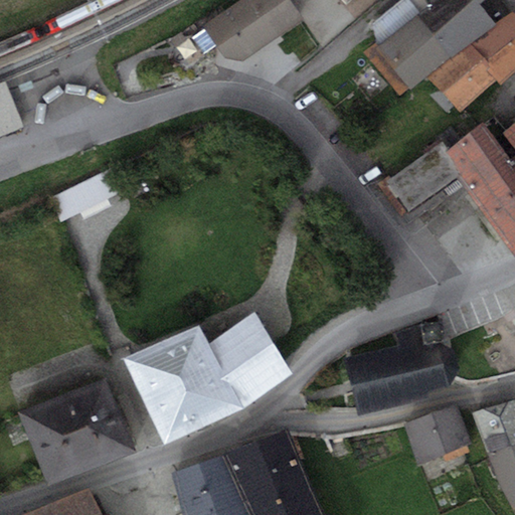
[(290,0),(240,0),(203,26),(225,57),(242,60),(303,18),(290,0)]
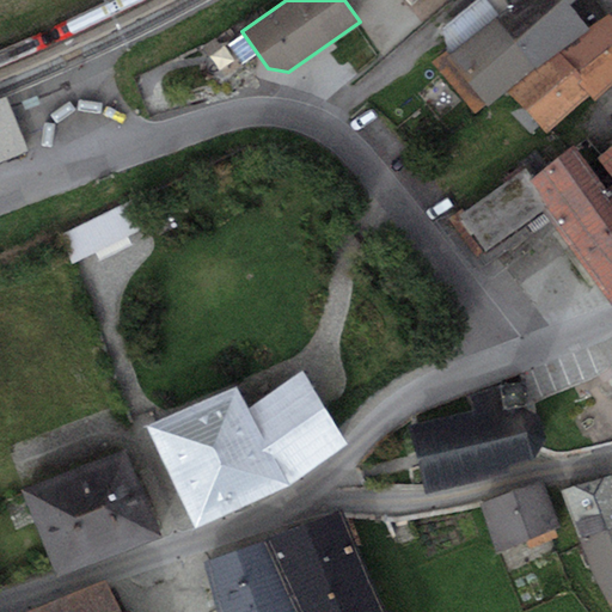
[(432,61),(475,112),(507,90),(589,29),(575,11),(571,4),(575,0),(477,0),(441,29),(448,47),(432,61)]
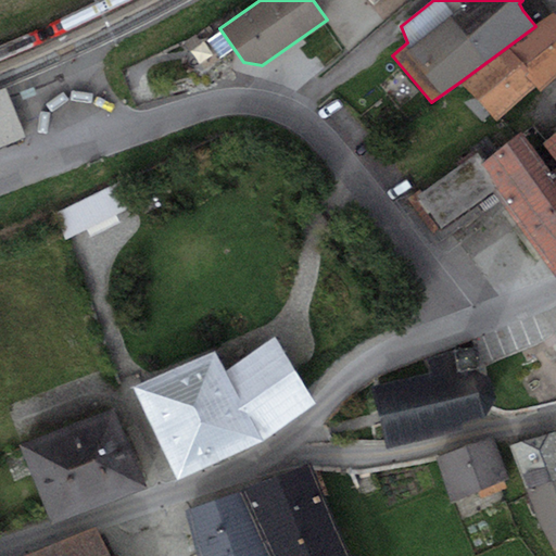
[(535,26),(460,81),(496,121),(536,85),(541,90),(555,76),(555,15),(554,13),(535,26)]
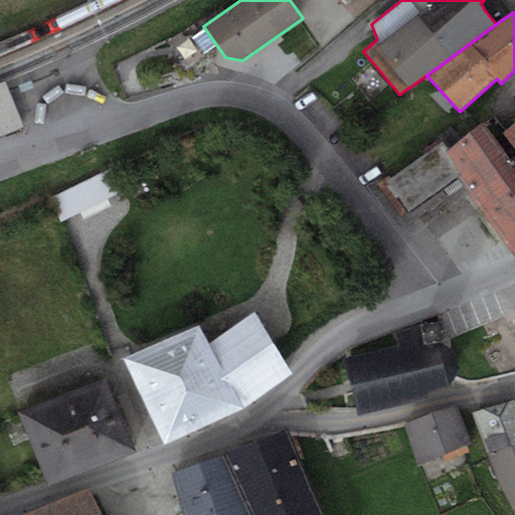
[(0,111),(15,105),(5,80),(0,82),(0,111)]
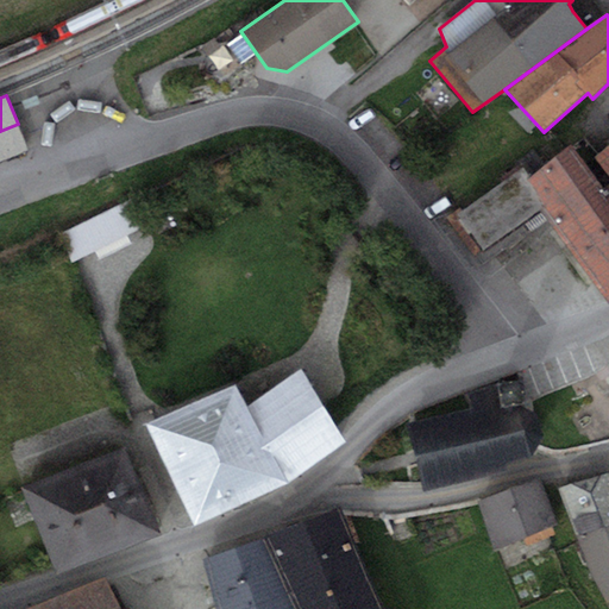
[(0,161),(29,150),(18,124),(0,131),(0,161)]
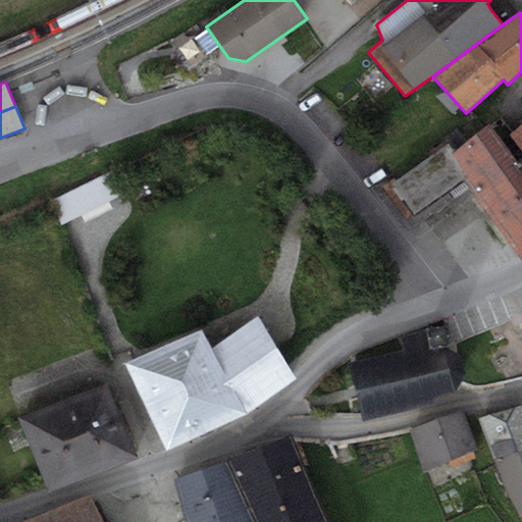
[(521,122),(509,134),(521,149),(521,122)]
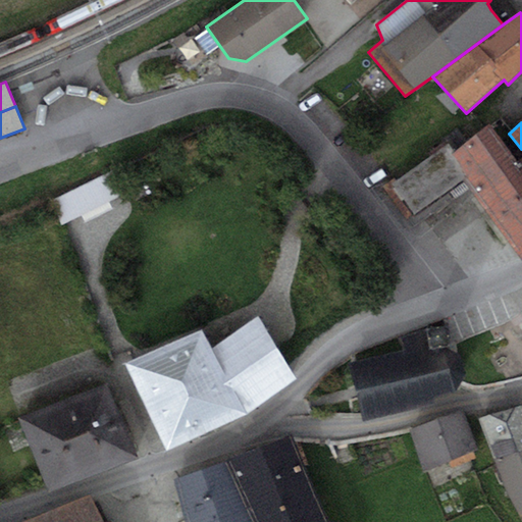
[(489,123),(454,150),(471,171),(463,178),(499,224),(521,254),(521,157),(518,160),(489,123)]
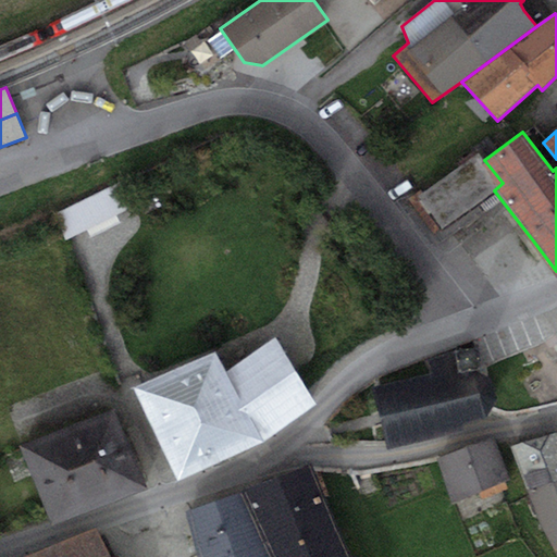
[(478,151),(448,174),(473,206),(494,190),(503,183),(484,160),(478,151)]
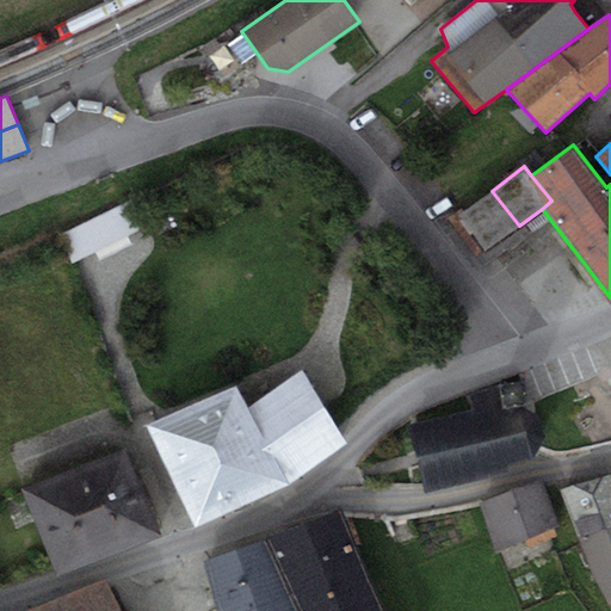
[(488,250),(519,226),(492,191),(461,215),(488,250)]
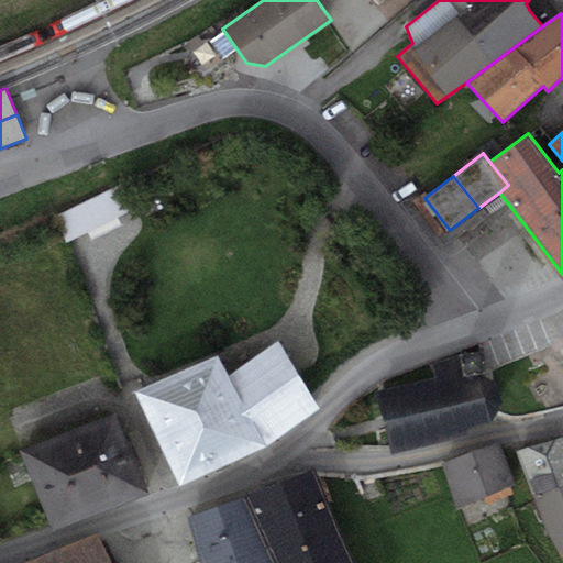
[(55,216),(65,240),(135,209),(125,186),(55,216)]
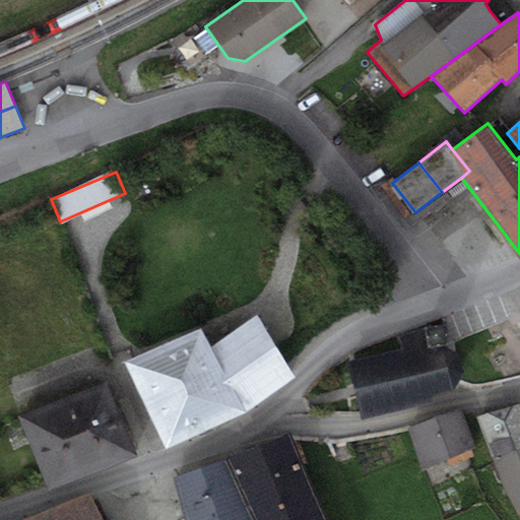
[(125,363),(167,447),(247,410),(295,375),(256,315),(211,345),(202,328),(125,363)]
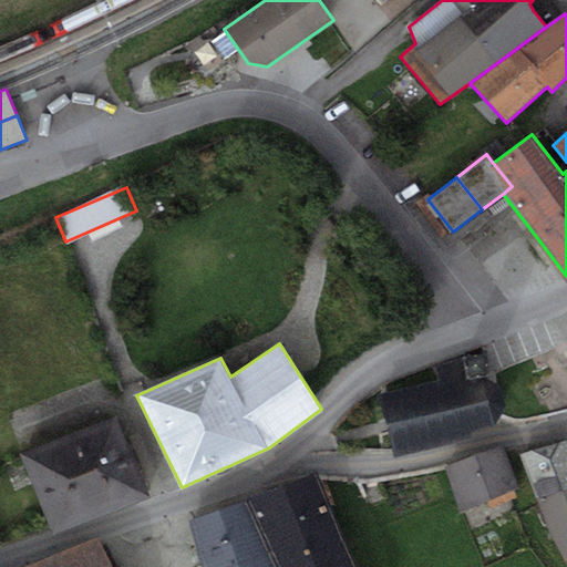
[(388,425),(395,456),(473,437),(471,430),(496,423),(505,406),(500,385),(486,378),(481,356),(436,367),(440,379),(380,393),(388,425)]
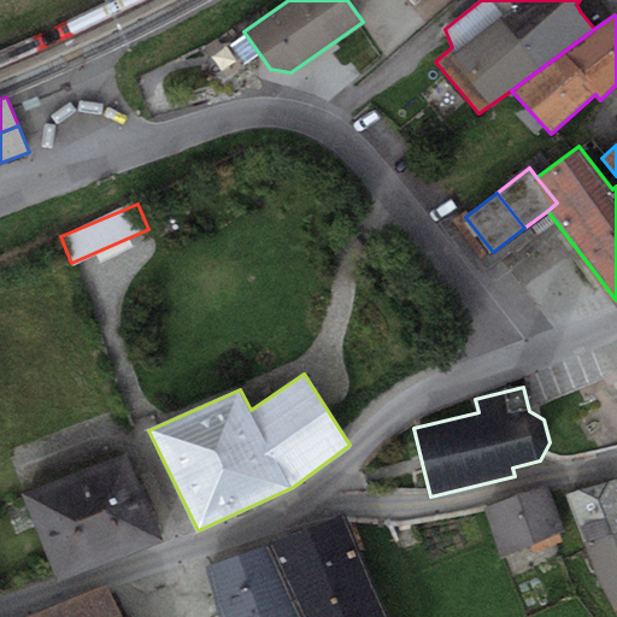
[(128,452),(22,493),(57,581),(163,540),(128,452)]
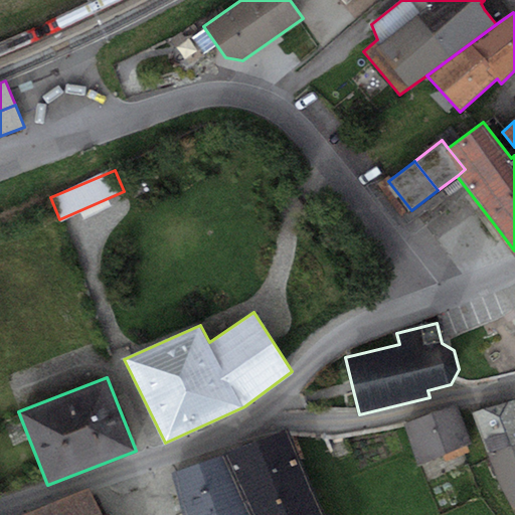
[(514,399),(474,413),(487,454),(514,444),(514,399)]
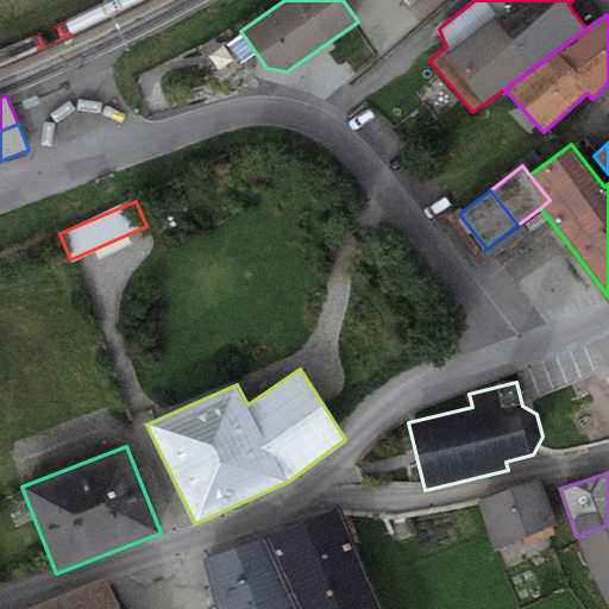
[(540,477),(477,502),(496,548),(559,523),(540,477)]
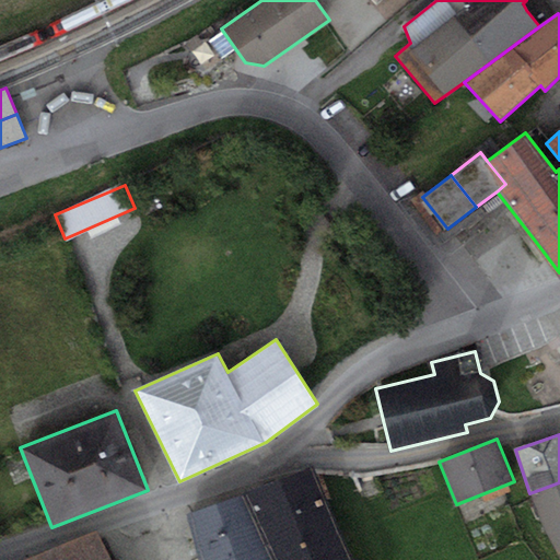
[(353,559),(311,465),(245,493),(275,559),(353,559)]
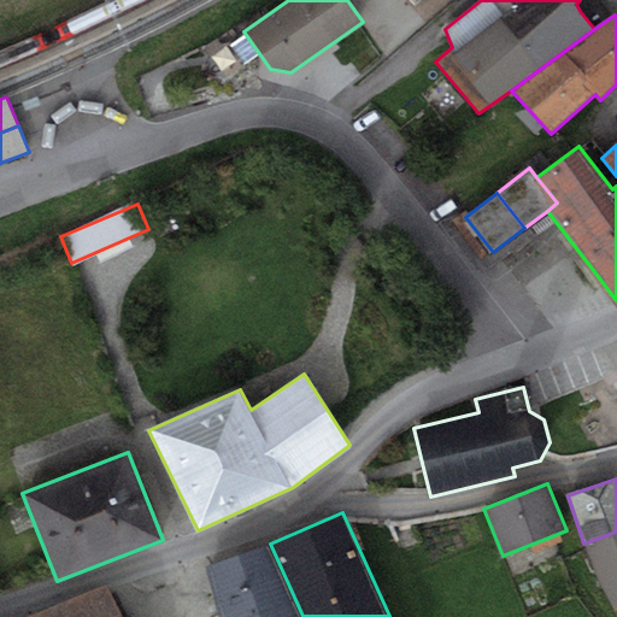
[(616,532),(583,544),(599,580),(616,610),(616,609),(616,532)]
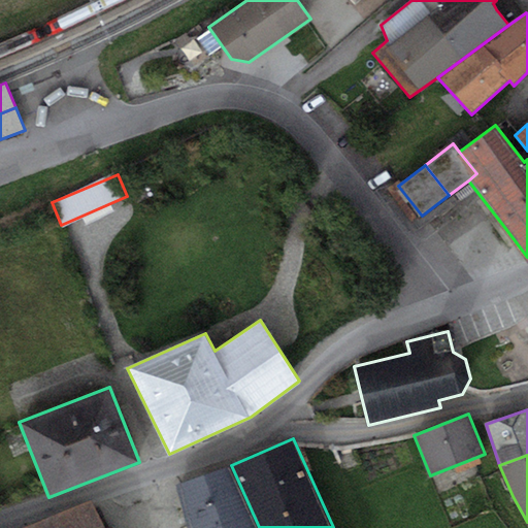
[(259,527),(231,465),(175,485),(186,527),(259,527)]
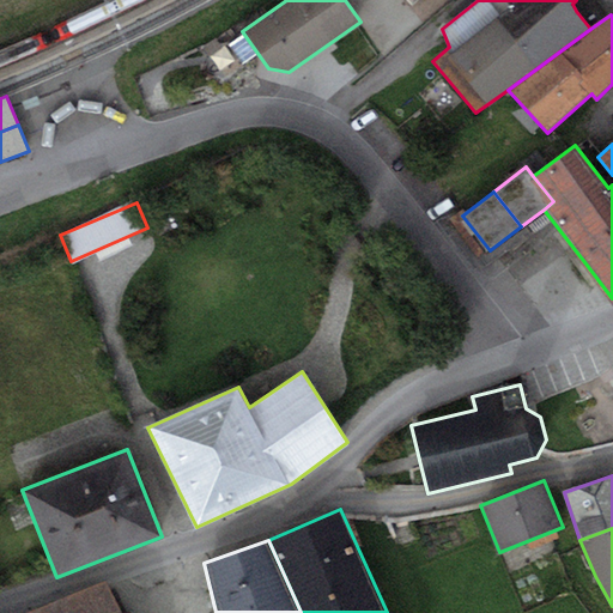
[(122,612),(107,580),(20,612),(122,612)]
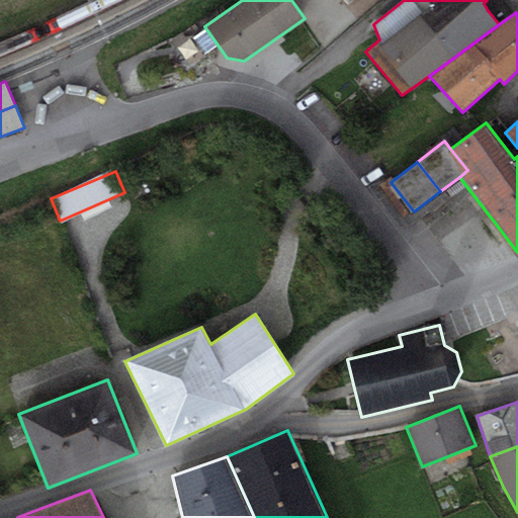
All buildings are outlined.
